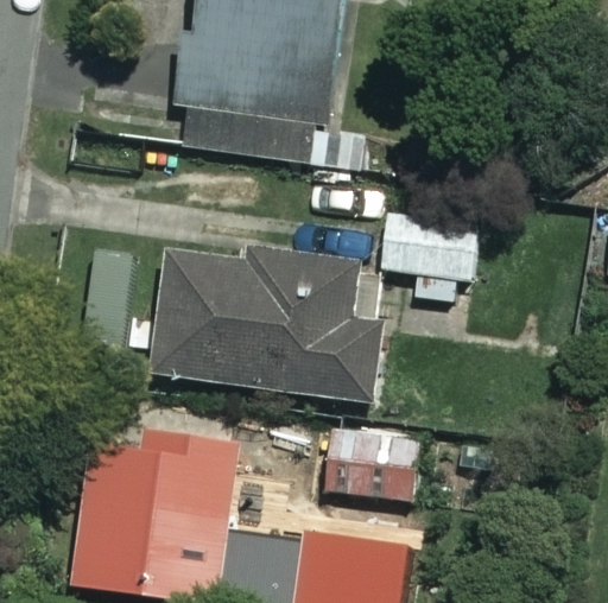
[(192,0),(168,134),(309,160),(337,0),(192,0)]
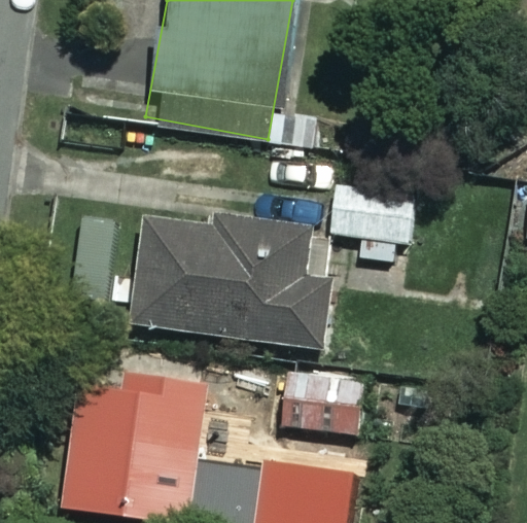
[(360,235),(358,254),(394,256),(395,238),(413,239),(417,188),(334,183),(330,234),(360,235)]
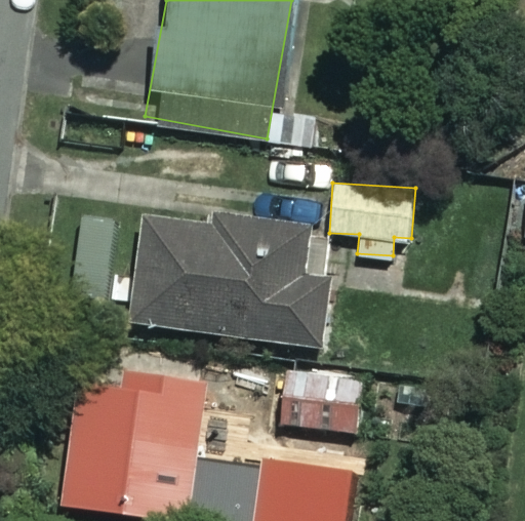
[(306,272),(311,230),(143,206),(127,323),(409,361),(419,287),(306,272)]
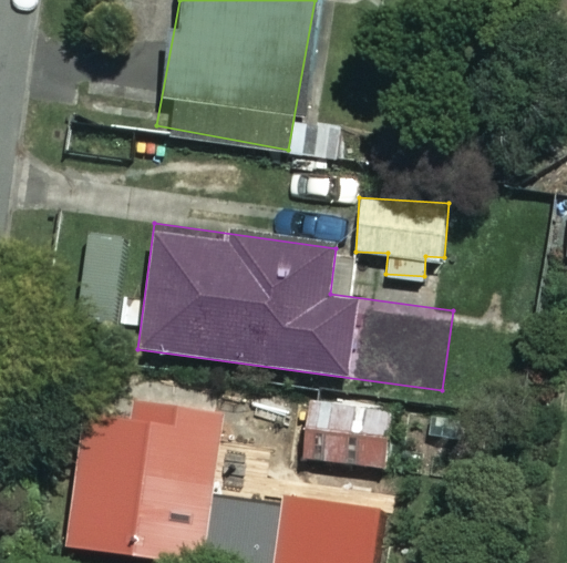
[(212,498),(224,403),(176,397),(173,417),(82,406),(63,546),(188,562),(255,562),(264,504),(212,498)]
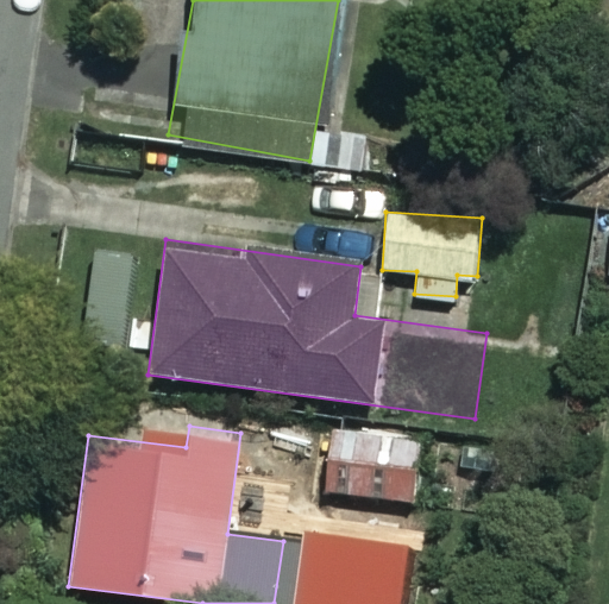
[(328,429),(326,492),(425,497),(427,433),(328,429)]
